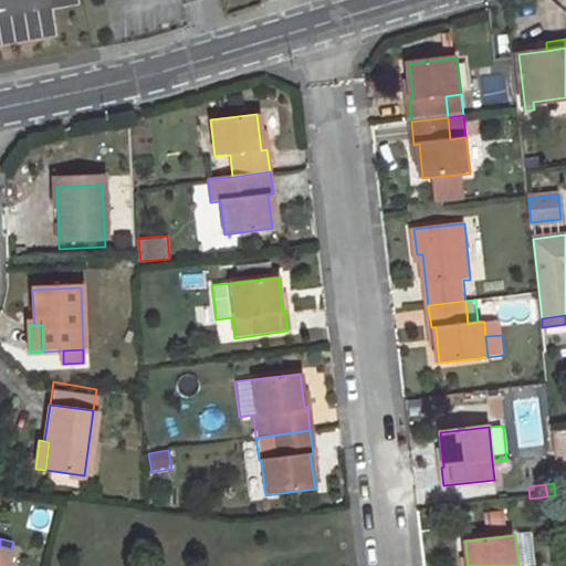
[(7,565),(11,549),(0,546),(0,565),(7,565)]
